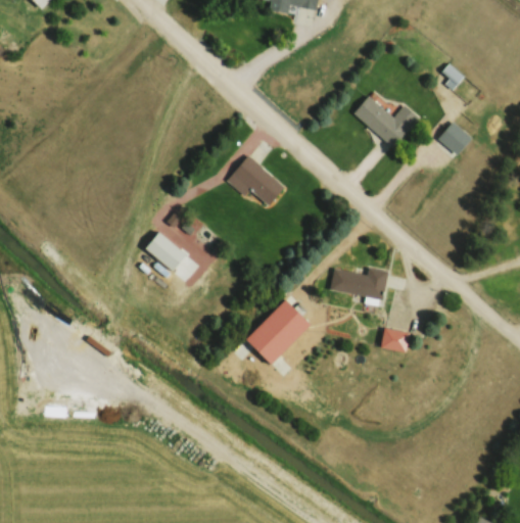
[(32,0),(41,9),(49,0),(32,0)]
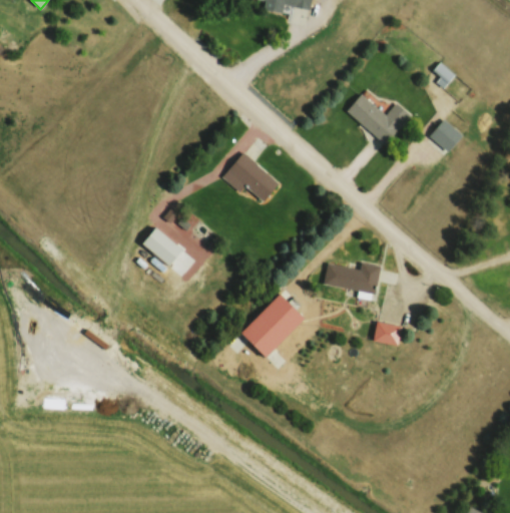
[(313,0),(255,0),(310,12),(313,0)]
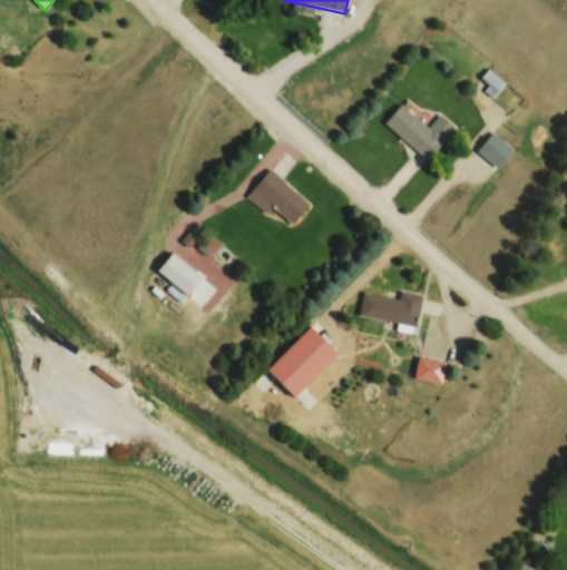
[(499,91),(507,82),(490,68),(481,78),(499,91)]
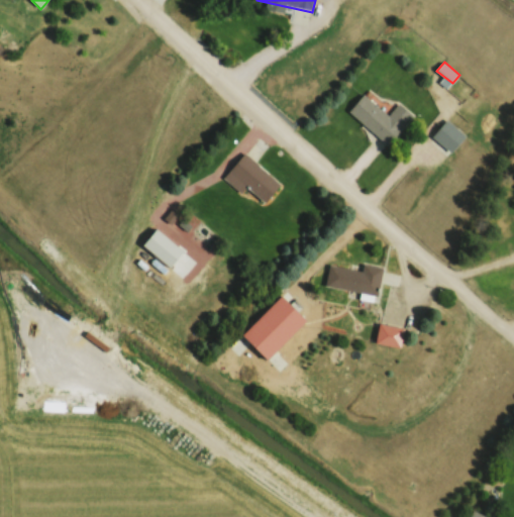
[(350,111),(390,144),(415,115),(401,103),(390,115),(366,94),(350,111)]
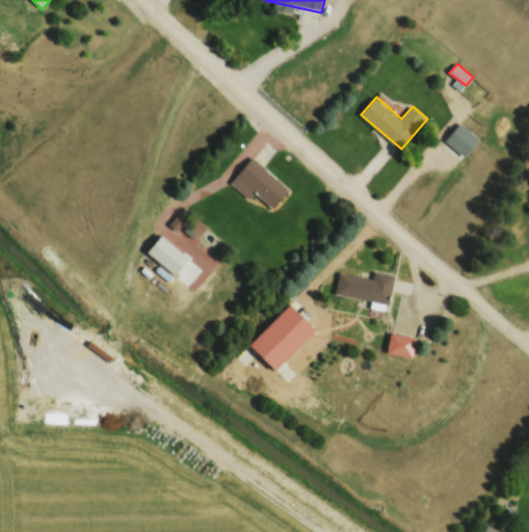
[(460,160),(480,141),(464,124),(444,141),(460,160)]
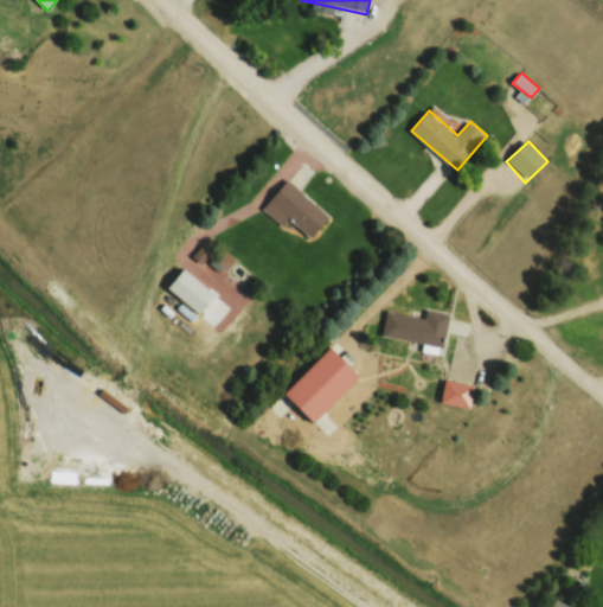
[(263,208),(284,228),(292,219),(312,238),(331,217),(289,178),(263,208)]
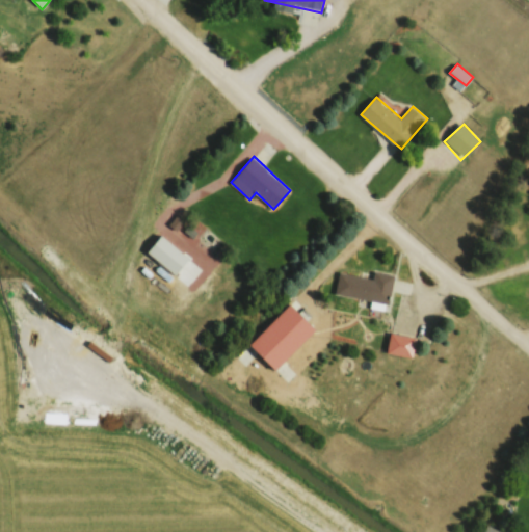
[(391,303),(395,275),(375,272),(374,278),(340,273),(336,295),(391,303)]
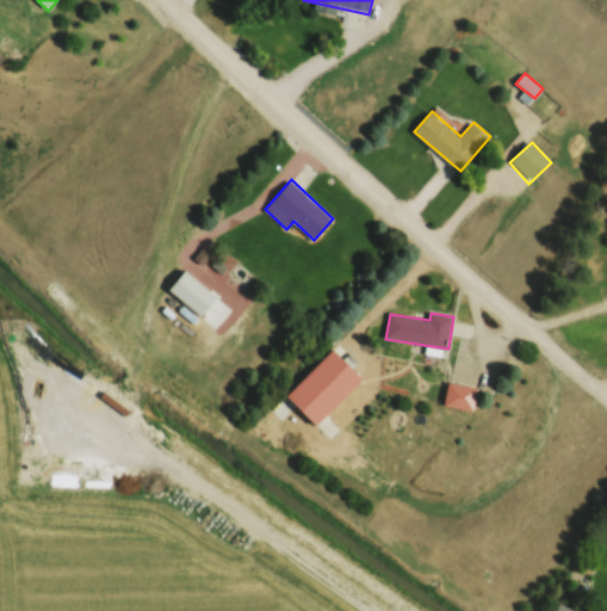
[(361,380),(330,347),(284,394),(315,425),(361,380)]
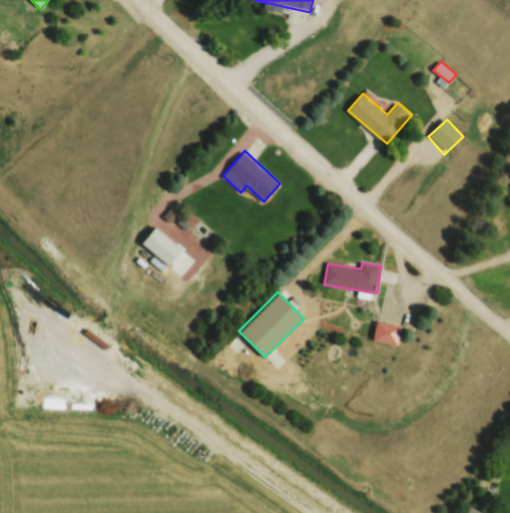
[(402,327),(378,321),(373,340),(397,346),(402,327)]
